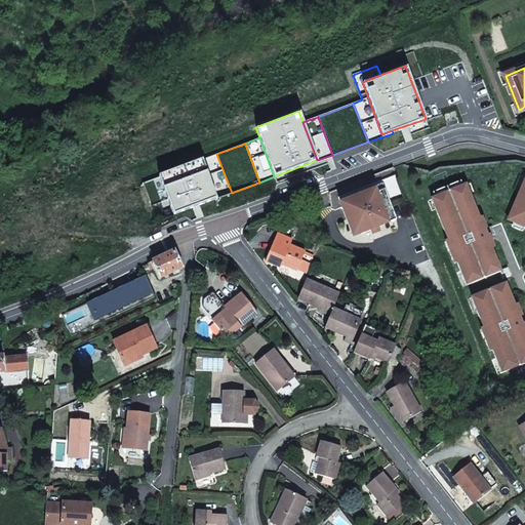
[(216,154),(201,160),(216,199),(232,193),(216,154)]
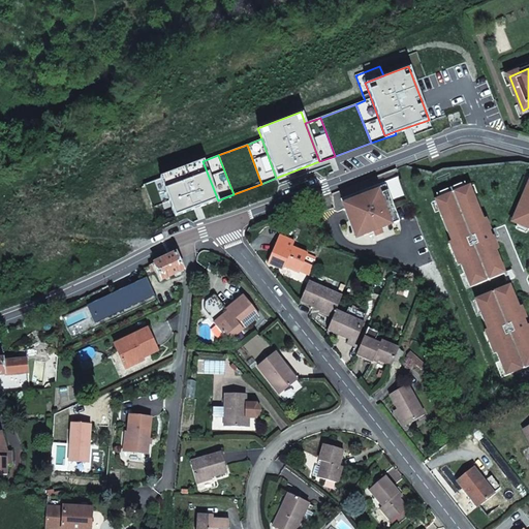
[(203,158),(159,176),(175,216),(218,200),(203,161),(203,158)]
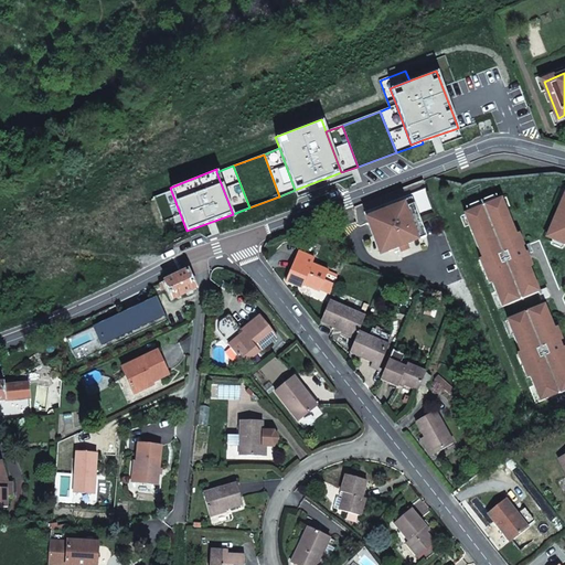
[(552,240),(564,244),(564,193),(554,221),(558,223),(552,240)]
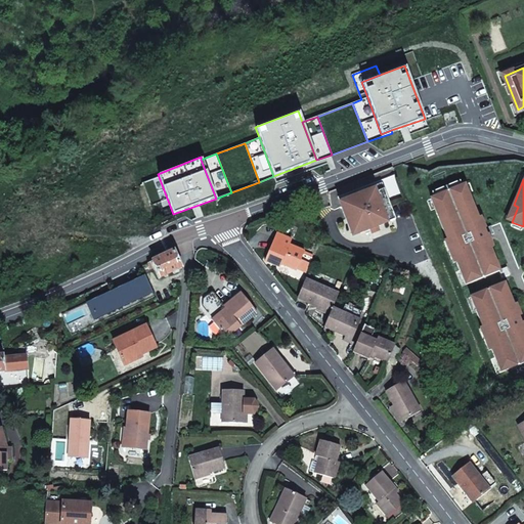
[(497,373),(523,361),(523,335),(520,324),(522,323),(519,315),(517,316),(513,306),(515,305),(504,276),(500,269),(491,247),(489,248),(485,236),(488,235),(485,227),(482,228),(478,218),(480,217),(466,184),(427,200),(497,373)]
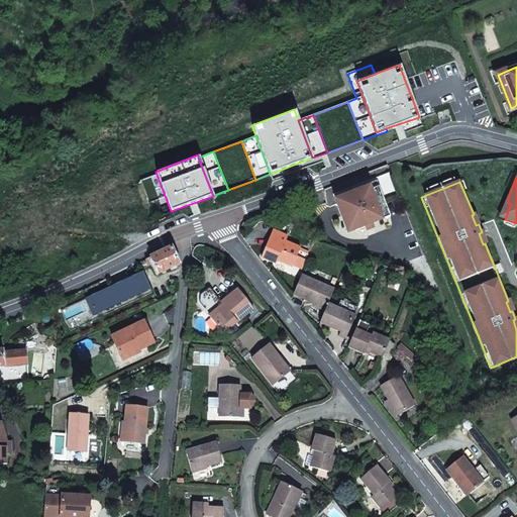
[(344,200),(337,203),(347,230),(354,227),(355,229),(366,225),(373,223),(391,216),(379,186),(372,189),(370,186),(343,197),(344,200)]
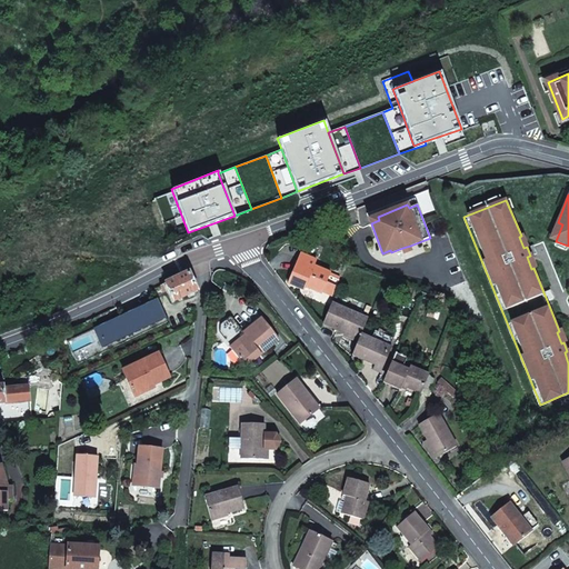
[(527,248),(530,256),(538,252),(535,245),(527,248)]
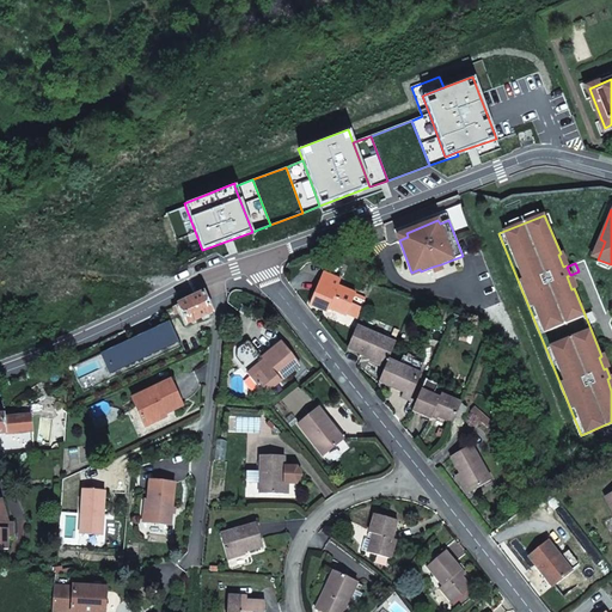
[(347,316),(356,293),(338,286),(341,280),(323,271),(310,305),(328,312),(329,308),(347,316)]
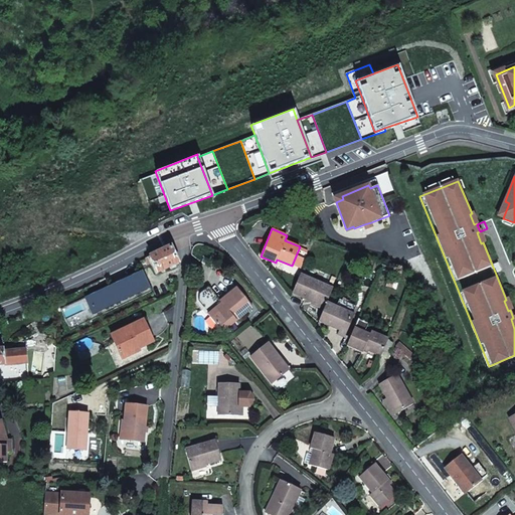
[(172,246),(119,271),(124,281),(131,278),(131,280),(152,270),(149,264),(152,263),(155,269),(156,268),(158,273),(170,267),(176,264),(179,263),(172,246)]
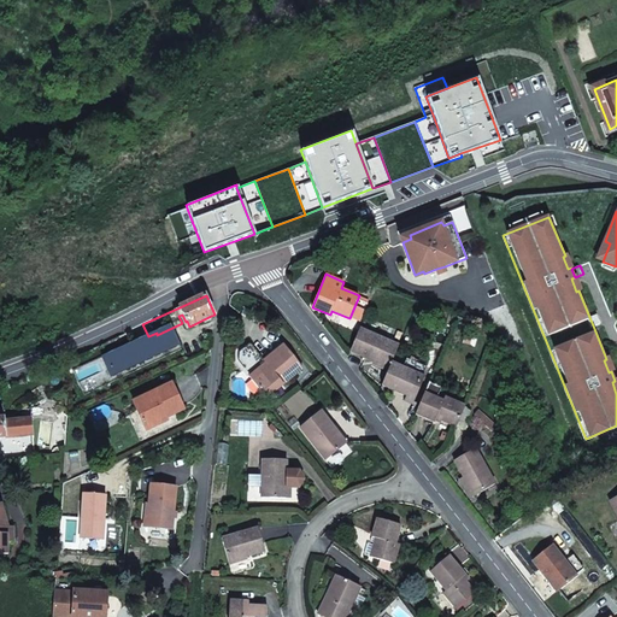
[(589,317),(593,325),(601,323),(598,315),(589,317)]
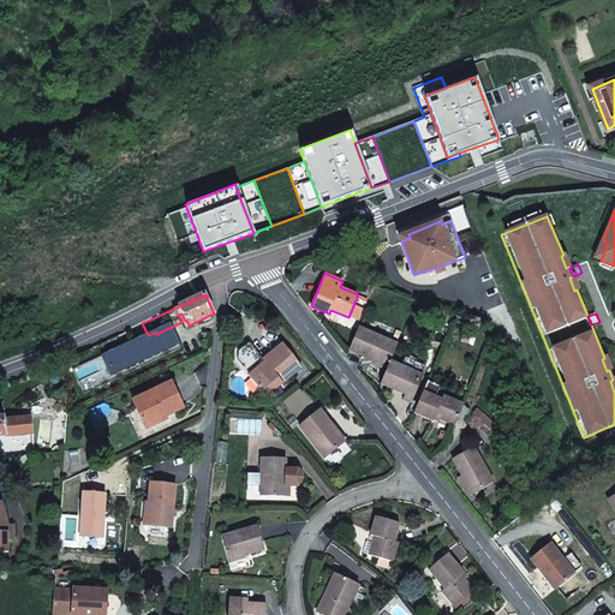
[(148,335),(142,323),(126,332),(131,342),(148,335)]
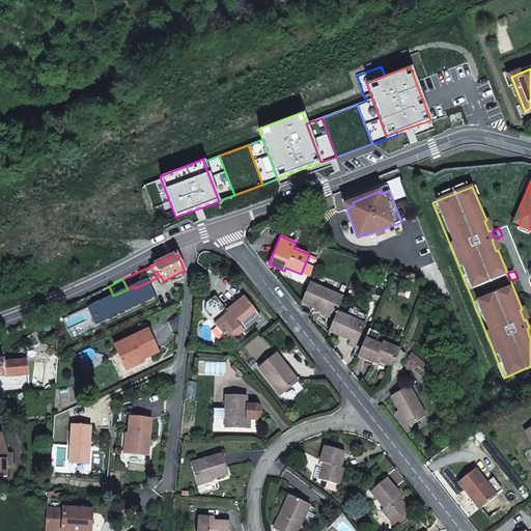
[(310,282),(302,302),(336,316),(337,311),(344,297),(310,282)]
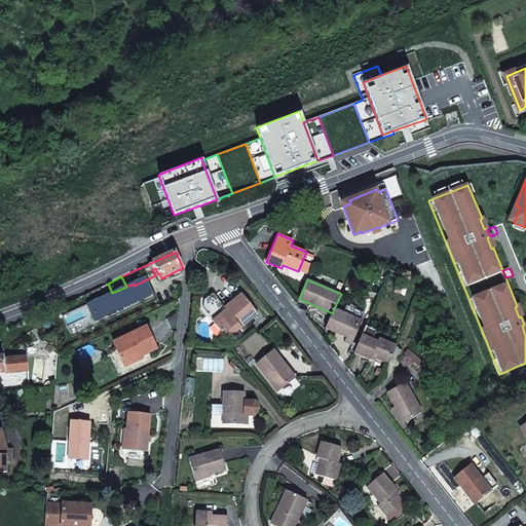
[(243,293),(226,307),(228,309),(214,321),(228,338),(259,313),(243,293)]
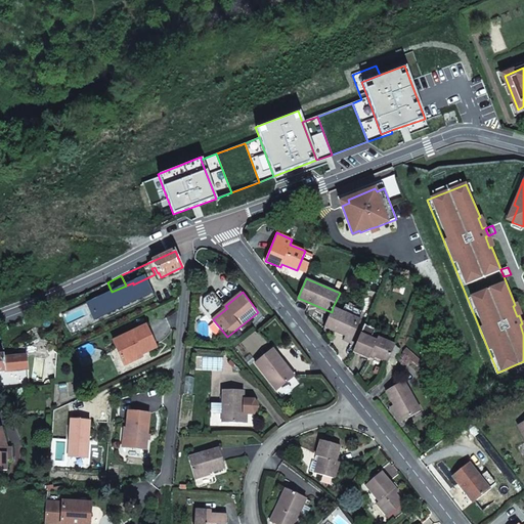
[(333,307),(332,312),(324,326),(347,337),(345,340),(352,343),(361,319),(333,307)]
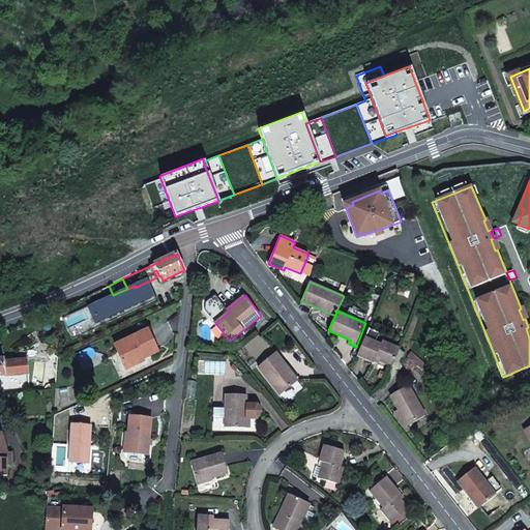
[(380,332),(370,328),(357,356),(375,362),(376,359),(392,366),(401,348),(383,341),(381,344),(376,342),(380,332)]
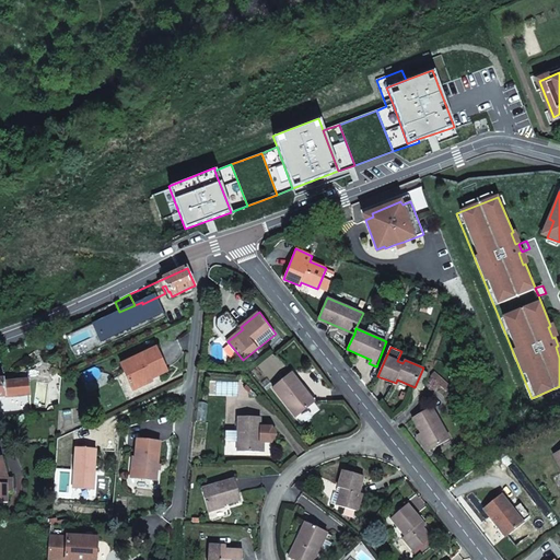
[(136,382),(137,385),(153,377),(142,353),(107,370),(116,389),(136,382)]
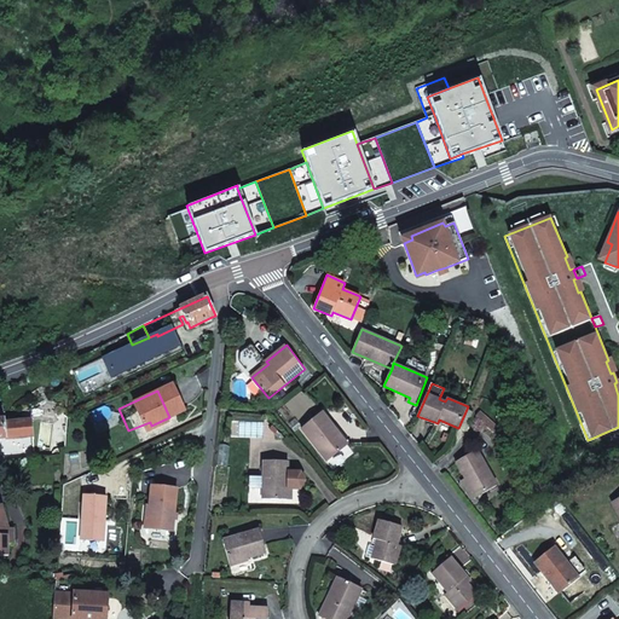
[(323,412),(302,429),(328,461),(345,446),(333,431),(335,428),(323,412)]
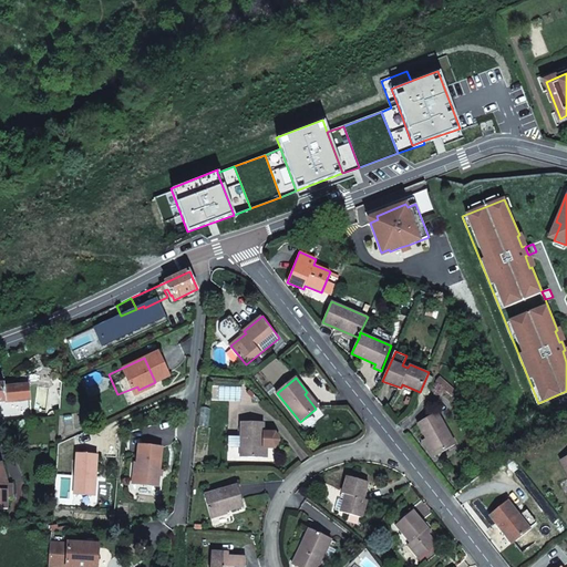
[(0,401),(30,399),(29,384),(4,387),(3,384),(0,383),(0,401)]
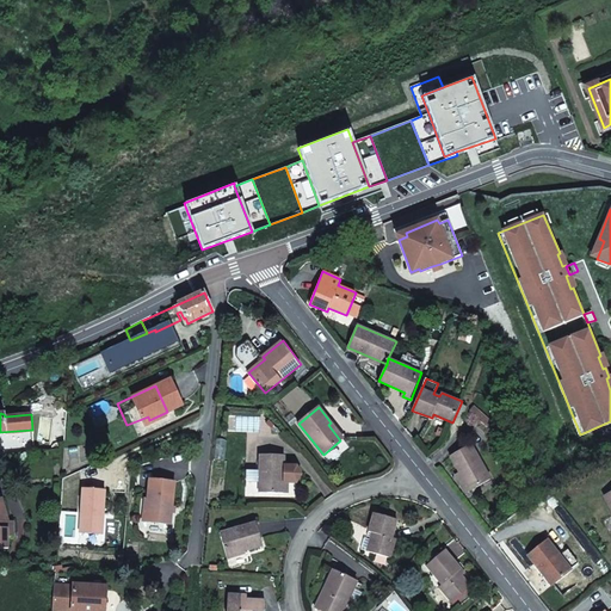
[(150,423),(149,420),(148,417),(127,425),(130,432),(150,423)]
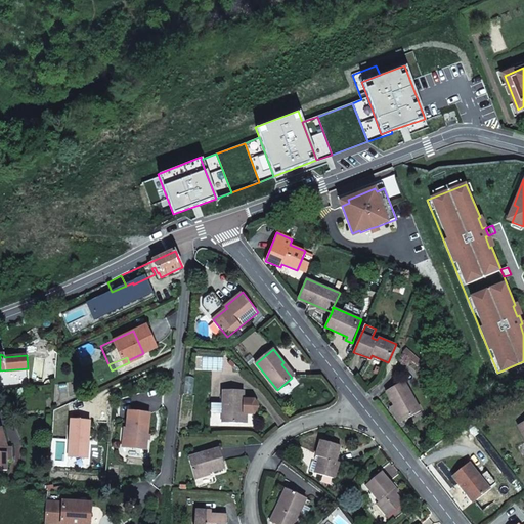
[(387,391),(395,405),(403,421),(421,410),(405,382),(387,391)]
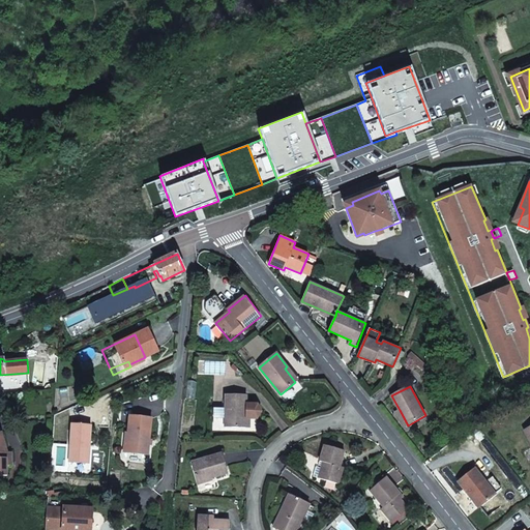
[(246,404),(246,394),(226,394),(226,427),(246,428),(246,418),(249,418),(257,418),(262,411),(258,404),(246,404)]
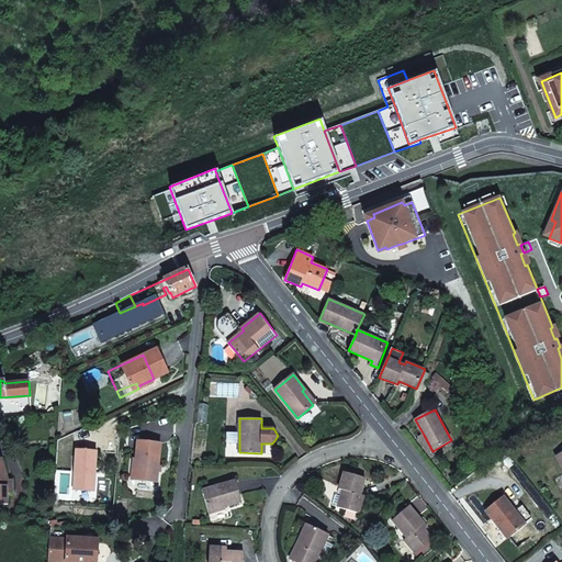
[(433,451),(424,435),(420,437),(429,452),(433,451)]
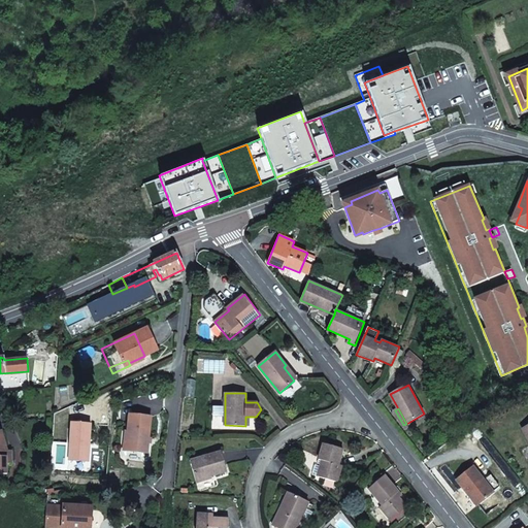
[(129,413),(128,430),(129,430),(128,450),(149,451),(152,414),(129,413)]
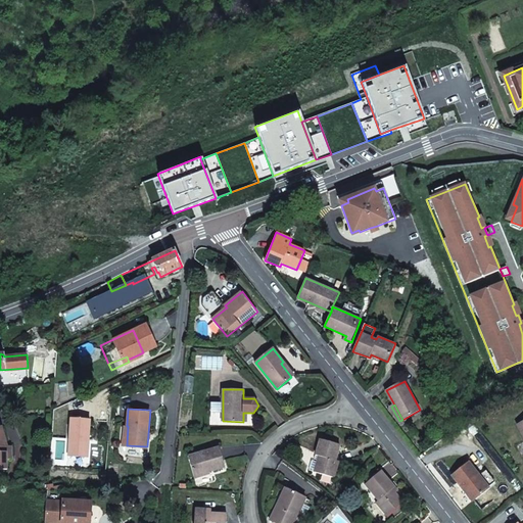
[(86,436),(88,436),(89,417),(69,416),(67,454),(87,455),(88,443),(85,440),(86,436)]
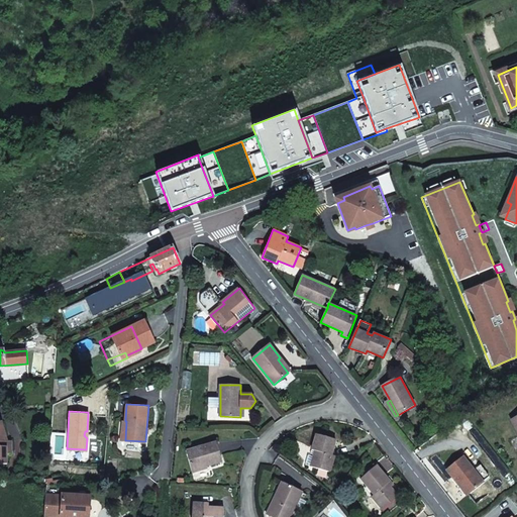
[(0,421),(0,462),(7,463),(7,453),(12,453),(12,440),(8,440),(2,421),(0,421)]
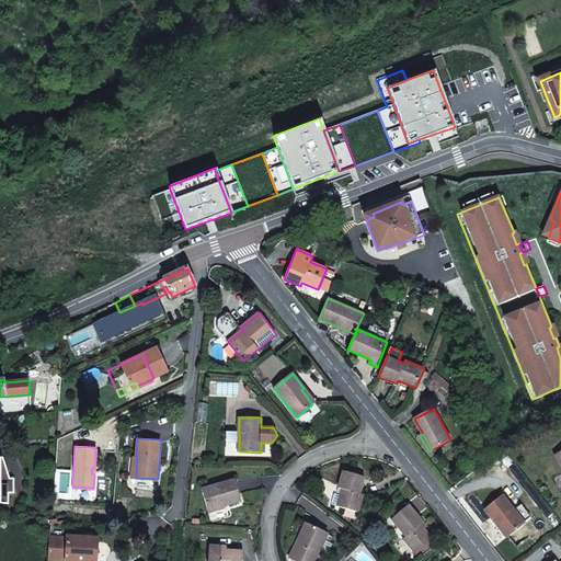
[(365,477),(343,470),(339,488),(342,489),(338,506),(358,512),(364,494),(359,493),(365,477)]
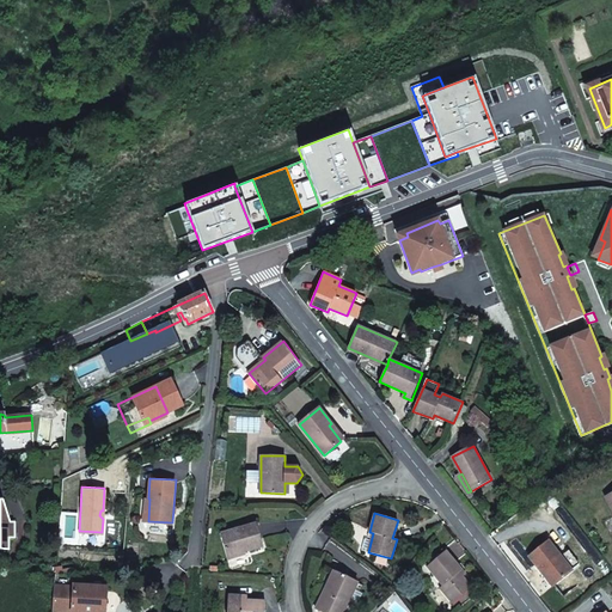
[(257,522),(221,533),(228,557),(264,546),(257,522)]
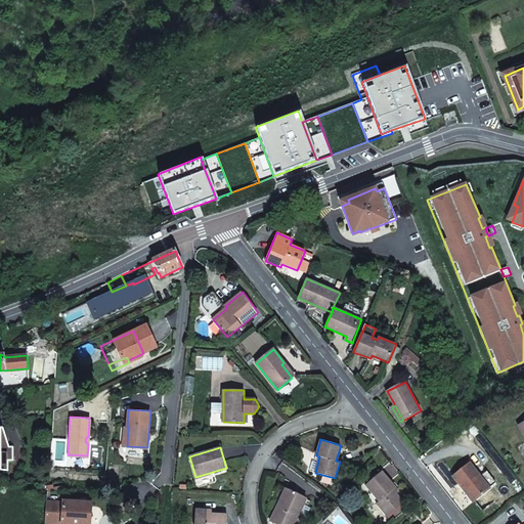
[(453,477),(473,501),(490,488),(470,464),(453,477)]
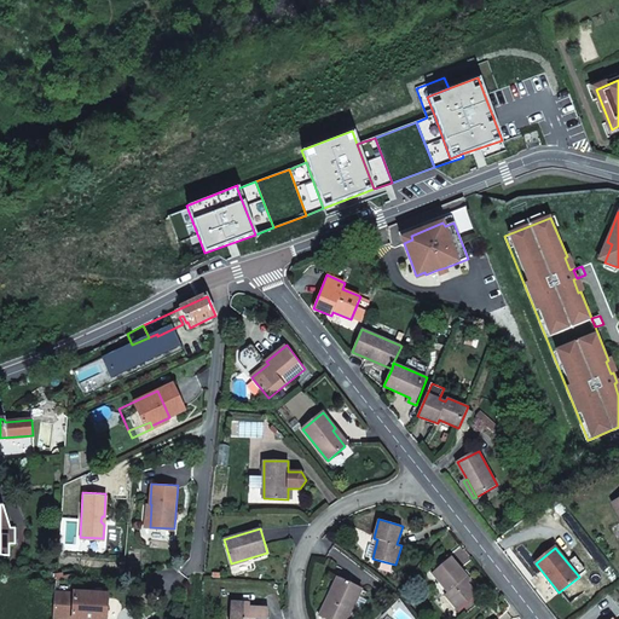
[(464,578),(468,576),(451,557),(432,573),(449,593),(445,595),(458,611),(476,594),(468,583),(464,578)]
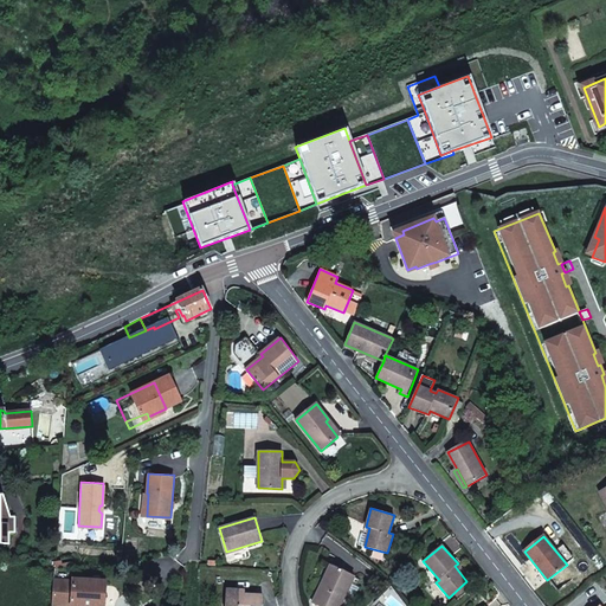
[(340,605),(354,577),(330,565),(313,603),(320,605),(340,605)]
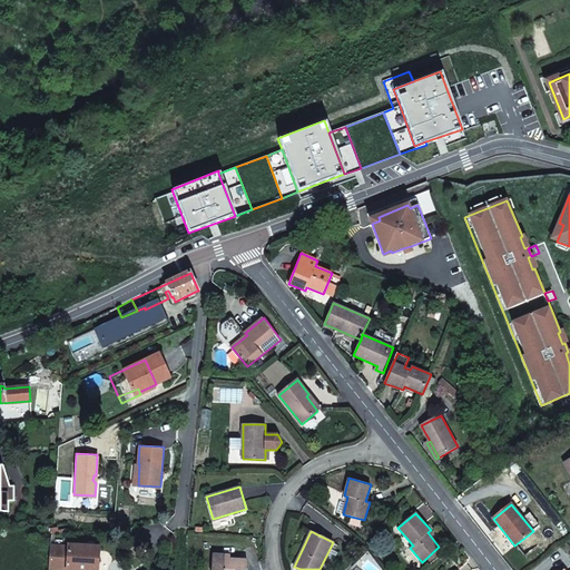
[(144,532),(129,541),(137,556),(151,547),(144,532)]
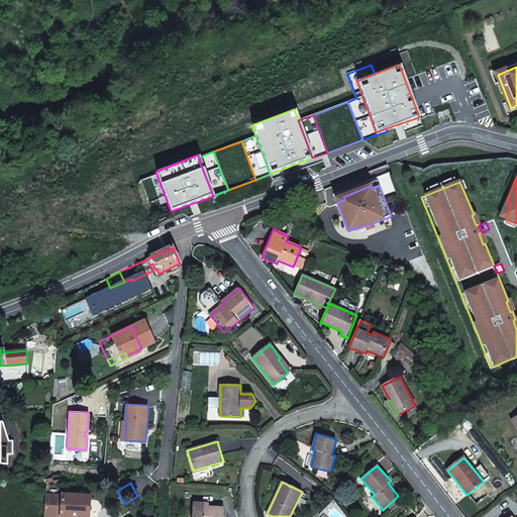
[(43,516),(49,516),(50,516),(61,516),(89,516),(90,497),(64,496),(64,486),(46,485),(43,516)]
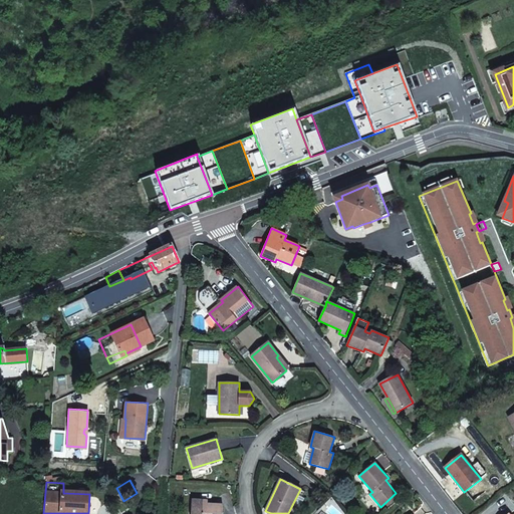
[(203,501),(193,500),(191,513),(222,513),(224,505),(203,504),(203,501)]
